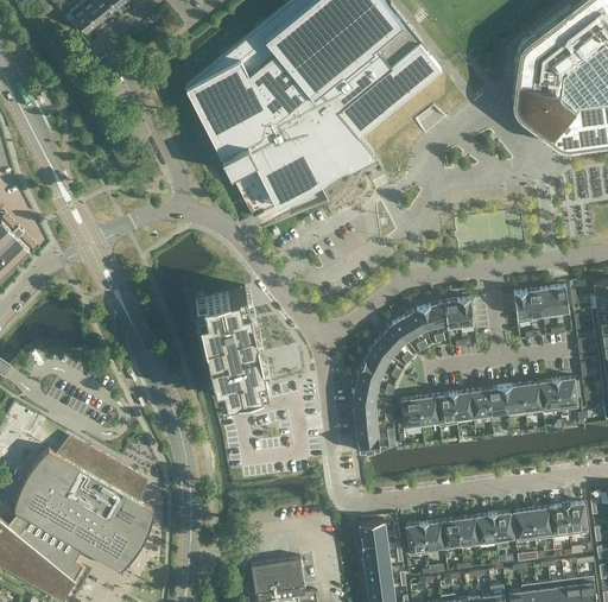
[(107,20),(89,0),(80,7),(83,12),(84,12),(96,27),(107,20)]
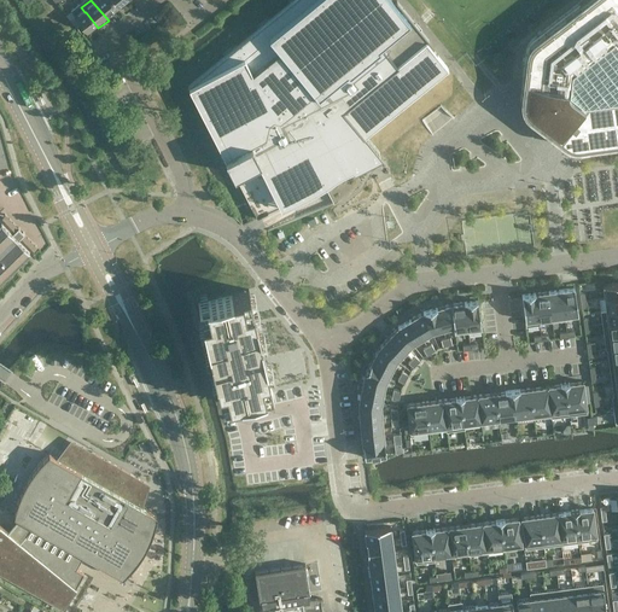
[(91,0),(109,21),(118,12),(108,0),(91,0)]
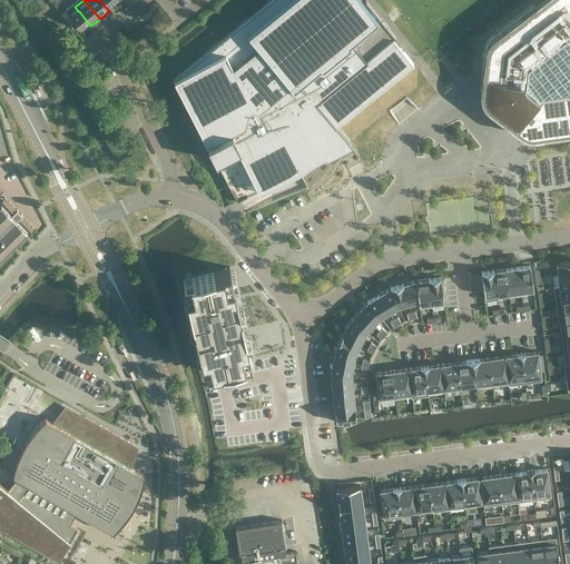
[(115,0),(99,0),(109,11),(118,3),(115,0)]
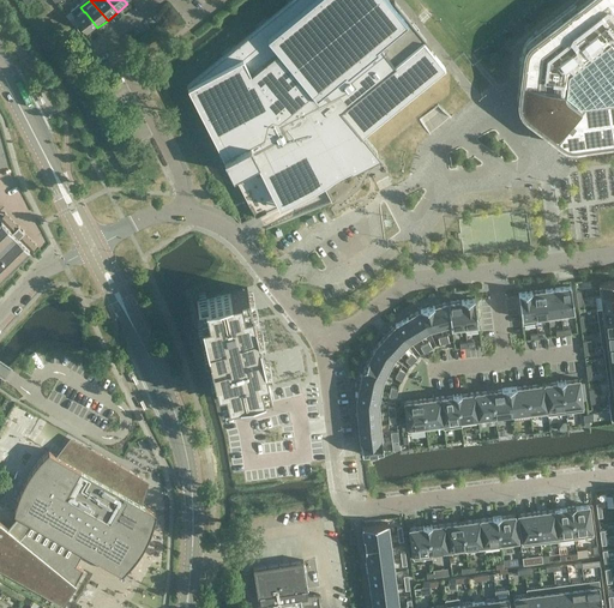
[(351,176),(354,175),(380,162),(377,158),(362,140),(445,73),(423,48),(426,46),(395,7),(389,0),(298,0),(287,10),(268,24),(256,35),(234,52),(222,61),(187,90),(220,154),(223,162),(233,179),(256,167),(278,211),(321,188),(350,174),(351,176)]
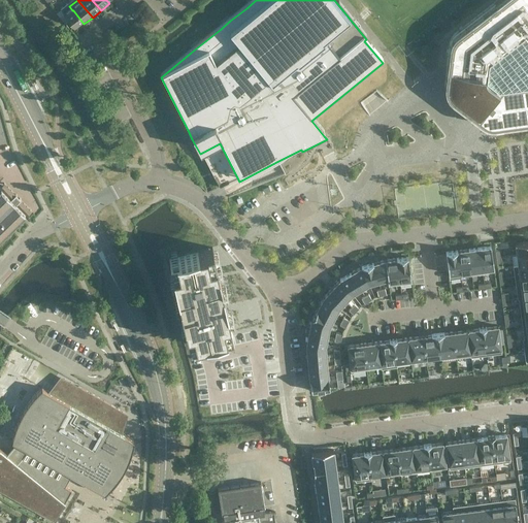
[(448,97),(449,99),(451,101),(453,103),(452,103),(495,129),(527,124),(527,0),(506,0),(484,19),(455,40),(453,44),(451,47),(451,52),(449,65),(446,88),(446,91),(447,94),(448,97)]
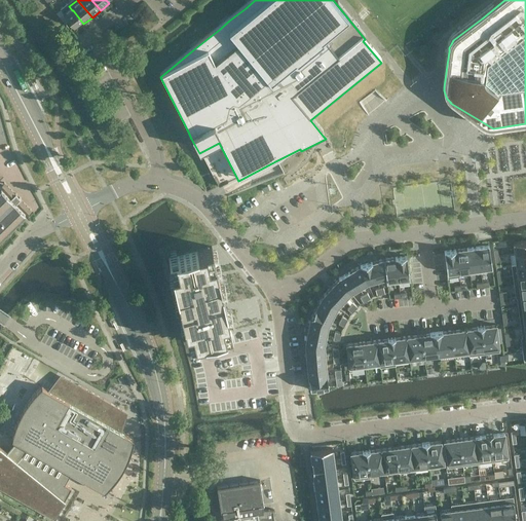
[(73,10),(72,10),(69,6),(61,14),(74,32),(83,24),(73,10)]
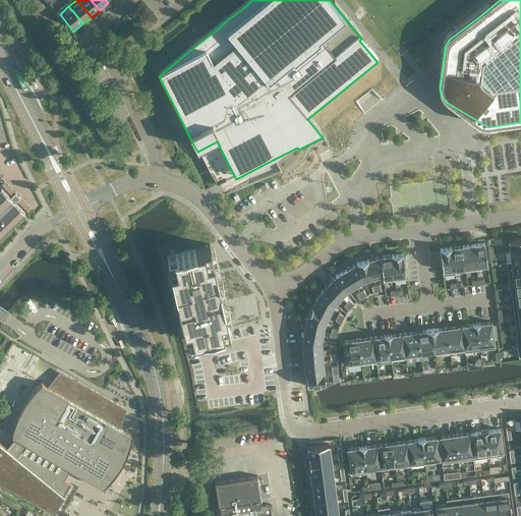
[(0,239),(13,227),(24,216),(25,217),(31,213),(5,186),(0,190),(1,192),(0,192),(0,239)]
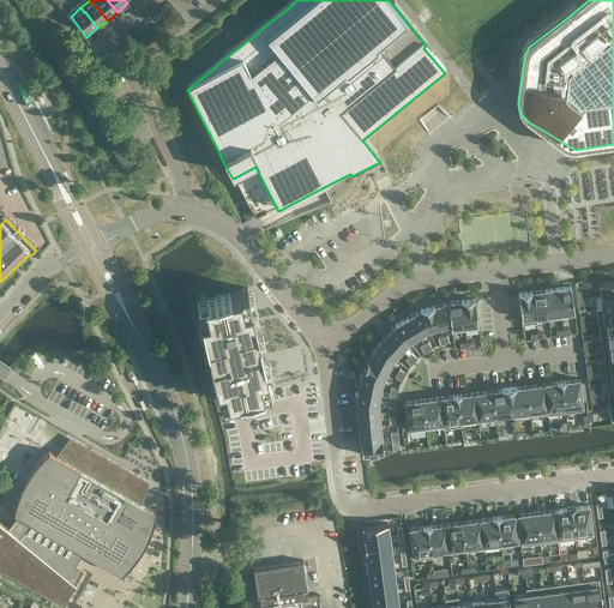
[(286,240),(294,252),(305,244),(296,232),(286,240)]
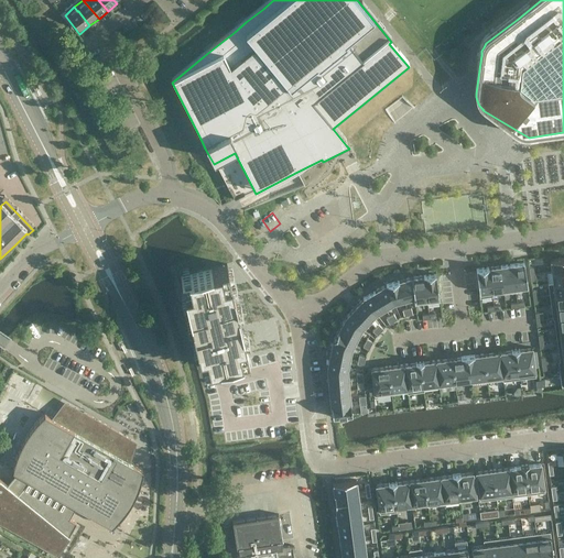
[(552,276),(563,274),(563,262),(550,264),(552,276)]
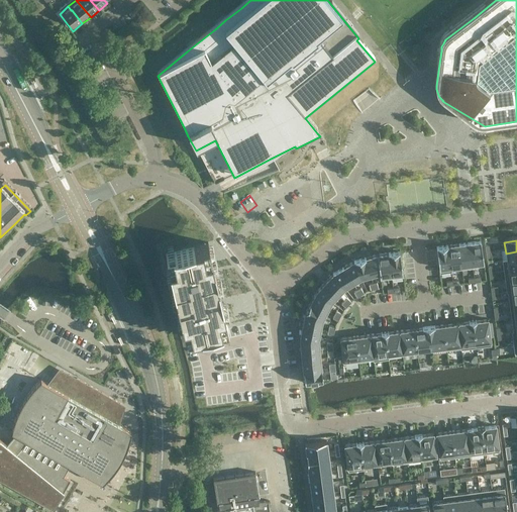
[(470,247),(473,269),(484,268),(481,245),(470,247)]
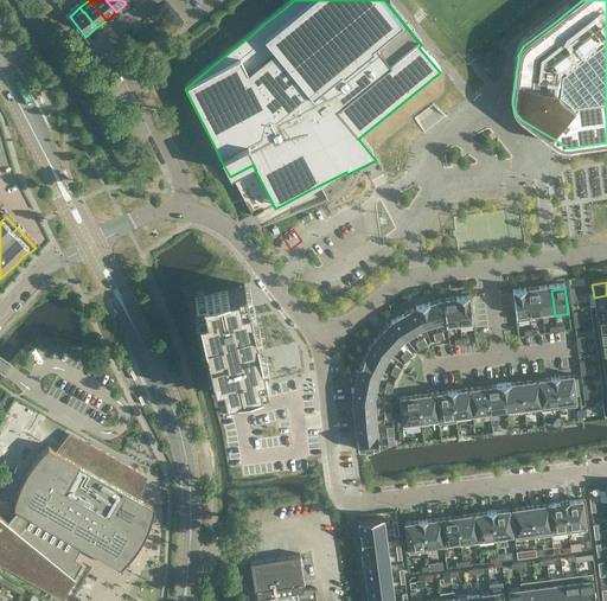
[(267,388),(250,314),(248,307),(248,305),(247,302),(247,299),(244,292),(244,289),(242,291),(238,292),(195,301),(217,400),(267,388)]
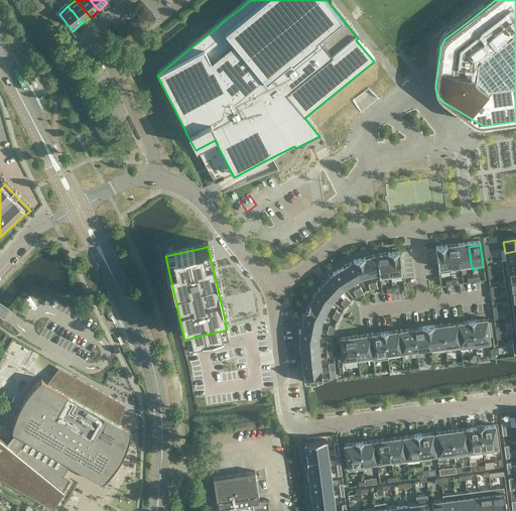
[(458,248),(461,273),(472,272),(472,268),(469,247),(458,248)]
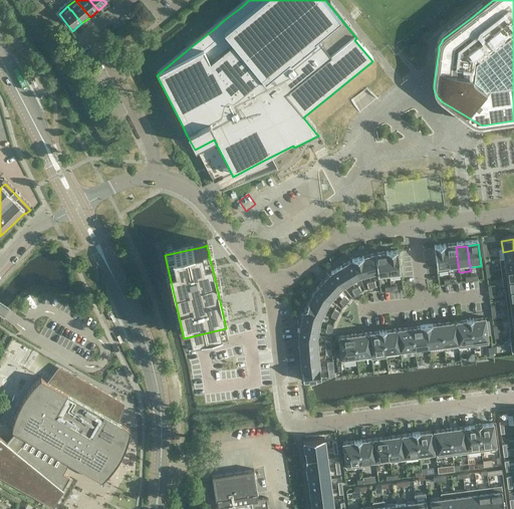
[(457,272),(459,272),(456,247),(446,248),(449,273),(457,272)]
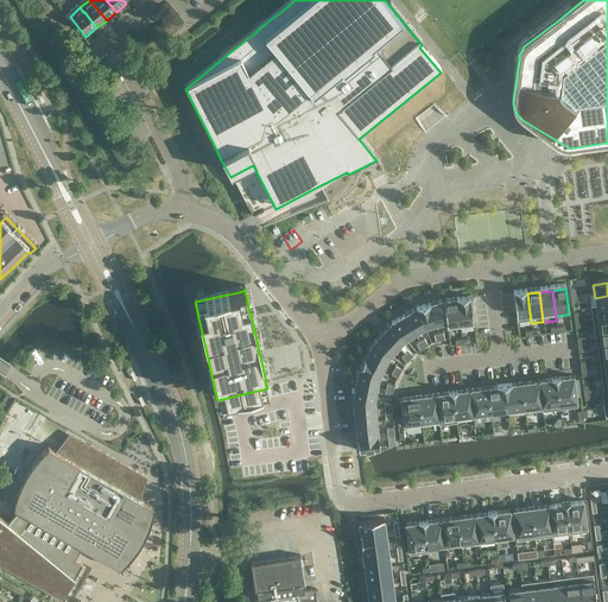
[(531,324),(531,323),(527,293),(513,296),(517,327),(531,324)]
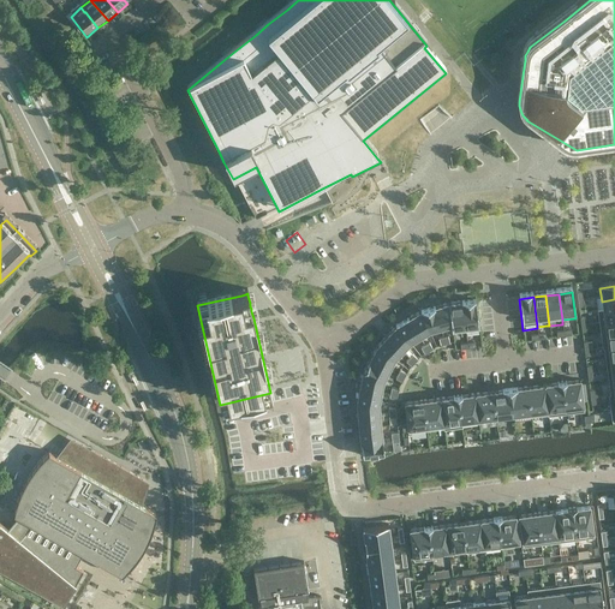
[(603,315),(614,312),(614,299),(602,302),(603,315)]
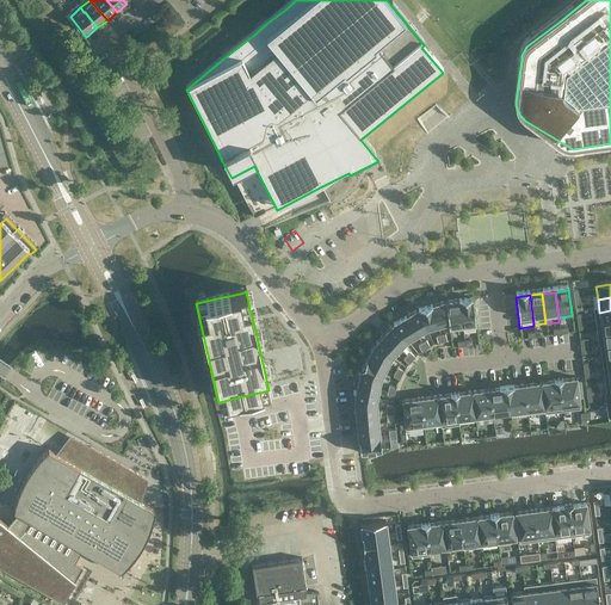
[(460,304),(464,334),(473,333),(476,332),(475,323),(473,303),(473,302),(460,304)]
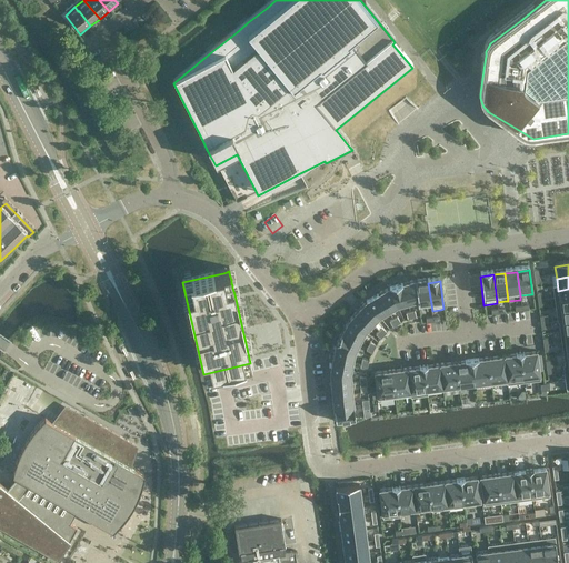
[(415,284),(418,304),(418,309),(418,312),(429,311),(432,311),(428,283),(416,284),(415,284)]
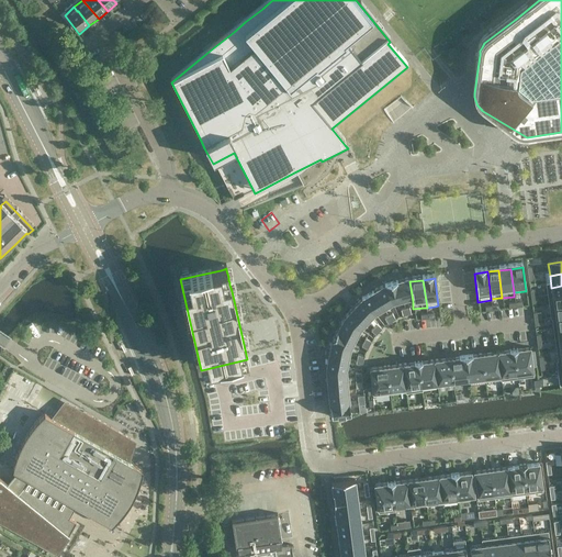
[(409,281),(397,286),(402,304),(413,301),(409,281)]
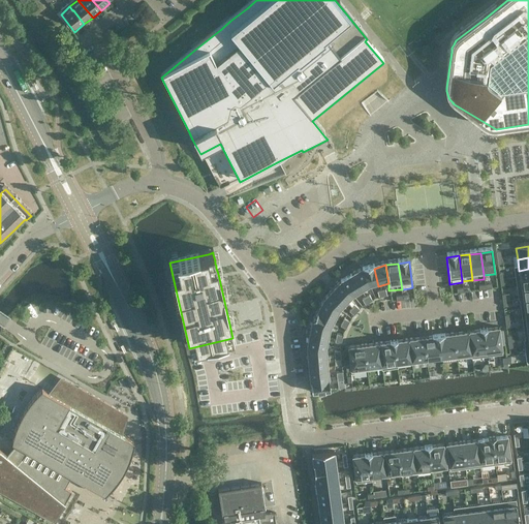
[(378,286),(374,269),(362,272),(369,288),(378,286)]
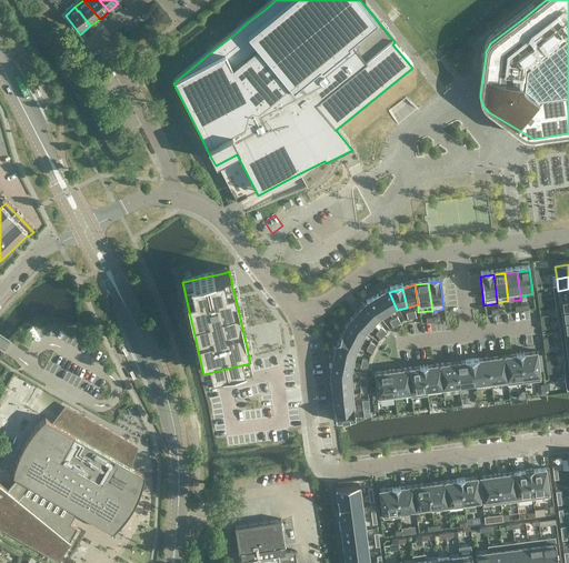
[(559,303),(568,301),(568,289),(558,291),(555,291),(552,291),(555,303),(557,303),(559,303)]
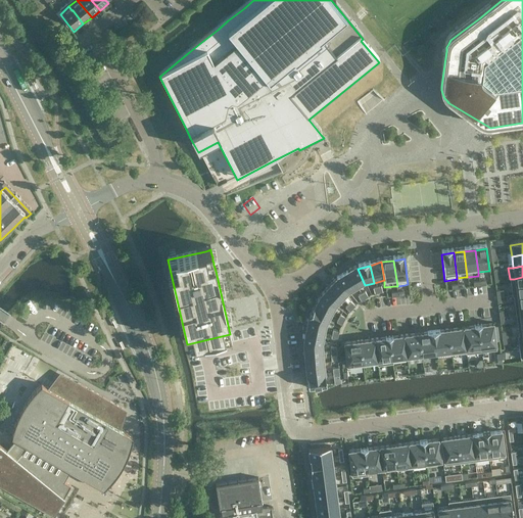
[(365,285),(358,269),(347,275),(357,290),(365,285)]
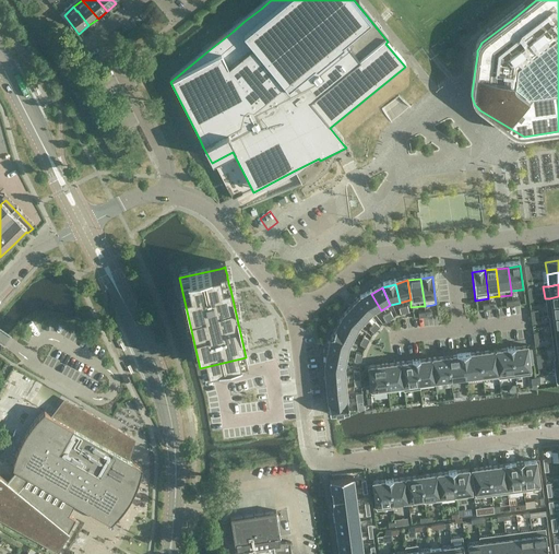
[(371,294),(359,301),(372,316),(381,310),(371,294)]
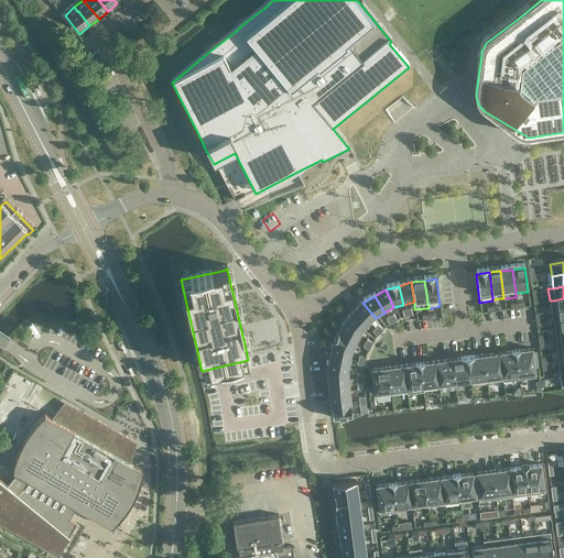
[(556,310),(563,308),(563,298),(554,301),(556,310)]
